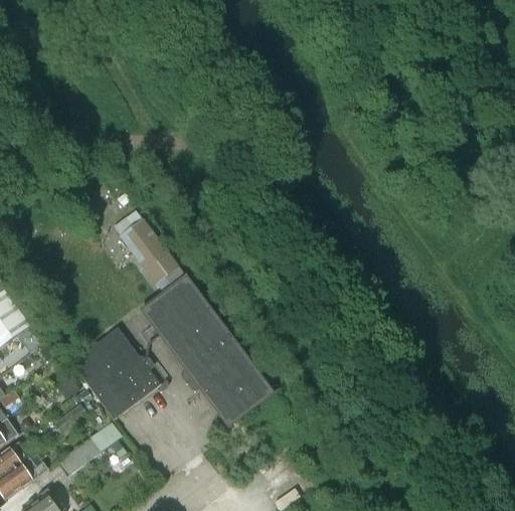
[(165,276),(172,286),(185,276),(143,218),(120,235),(156,283),(165,276)]
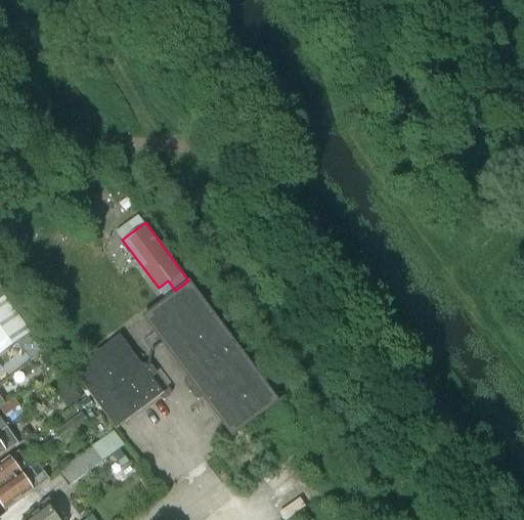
[(188,280),(175,291),(143,314),(163,341),(232,433),(277,398),(189,280),(188,280)]
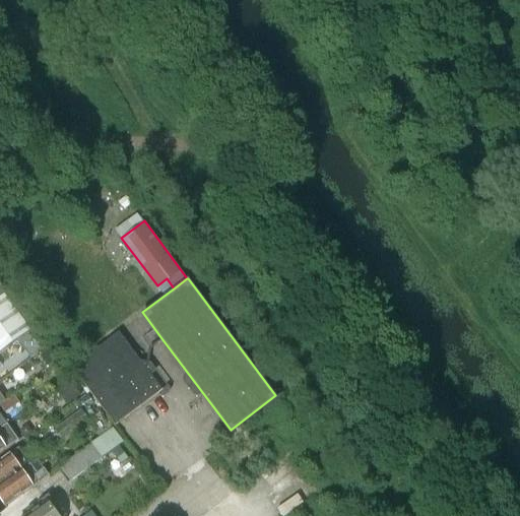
[(0,348),(30,327),(0,284),(0,348)]
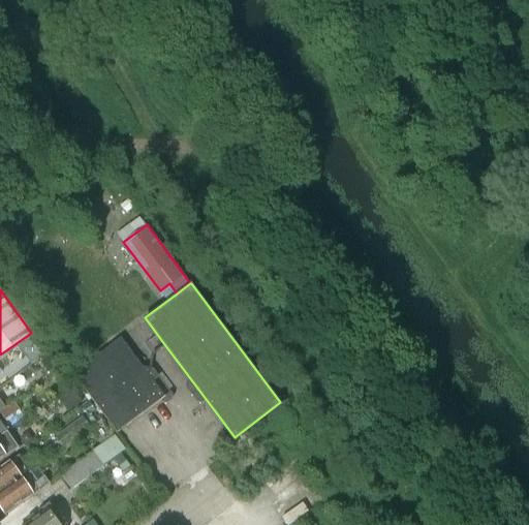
[(149,366),(143,365),(121,335),(74,370),(72,371),(117,430),(164,395),(149,373),(150,371),(150,366),(149,366)]
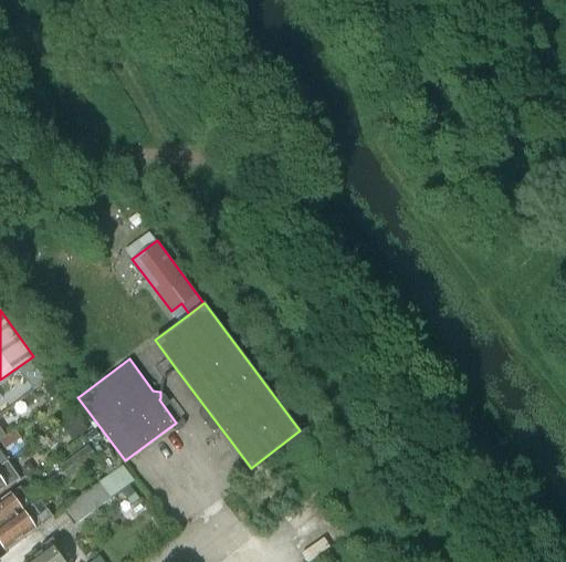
[(54,376),(43,384),(52,395),(62,387),(54,376)]
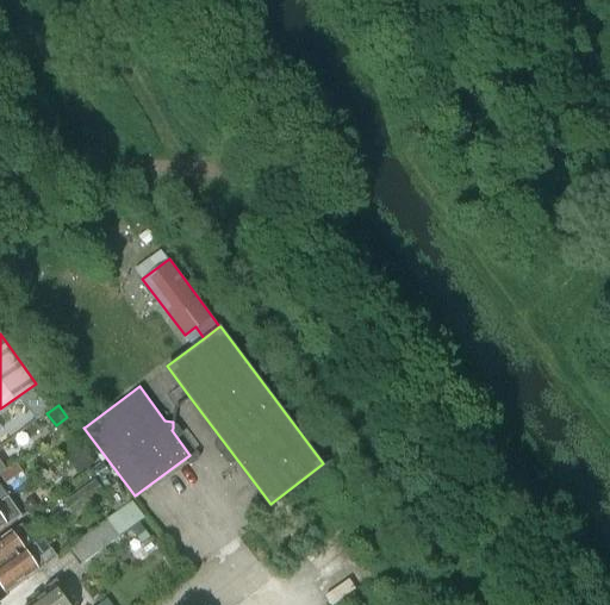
[(94,460),(82,443),(66,455),(78,472),(94,460)]
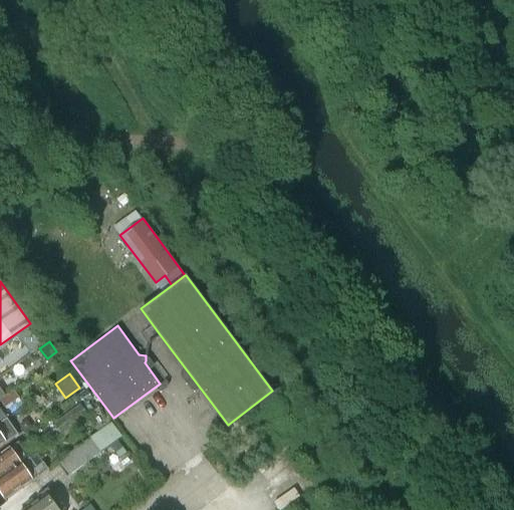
[(5,394),(0,397),(0,398),(5,405),(18,395),(13,388),(5,394)]
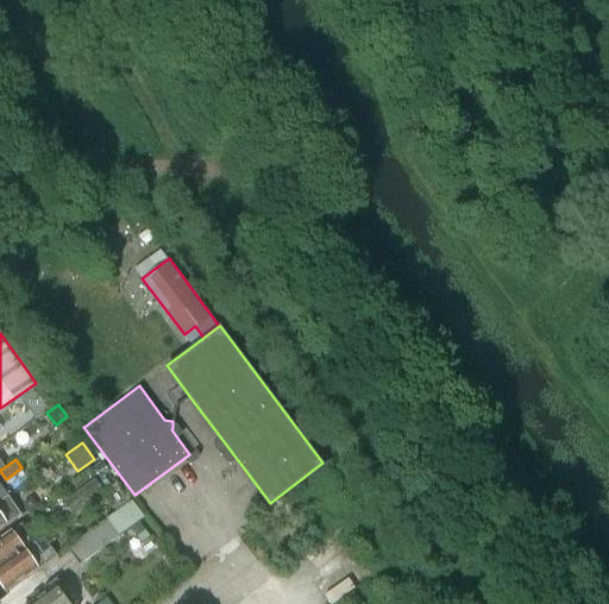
[(75,510),(101,491),(105,489),(95,477),(66,498),(75,510)]
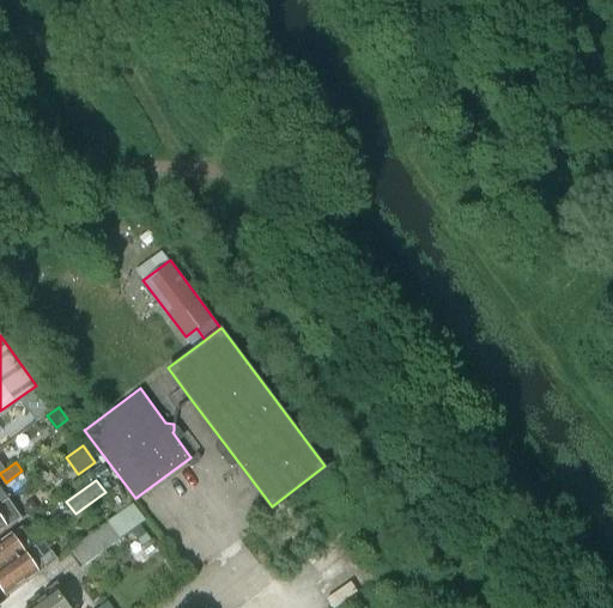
[(105,492),(102,494),(115,512),(129,502),(129,500),(117,484),(116,485),(105,492)]
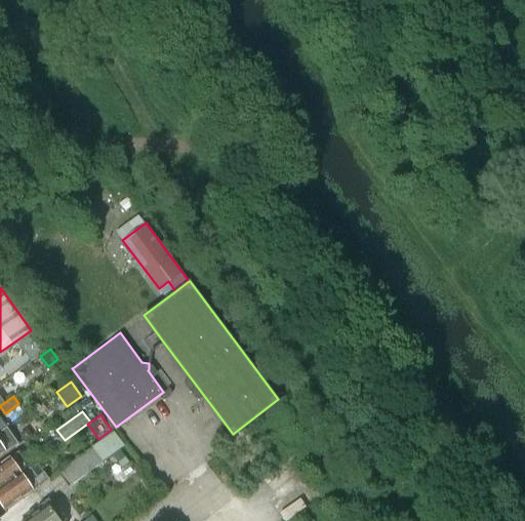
[(21,431),(25,437),(31,433),(27,427),(21,431)]
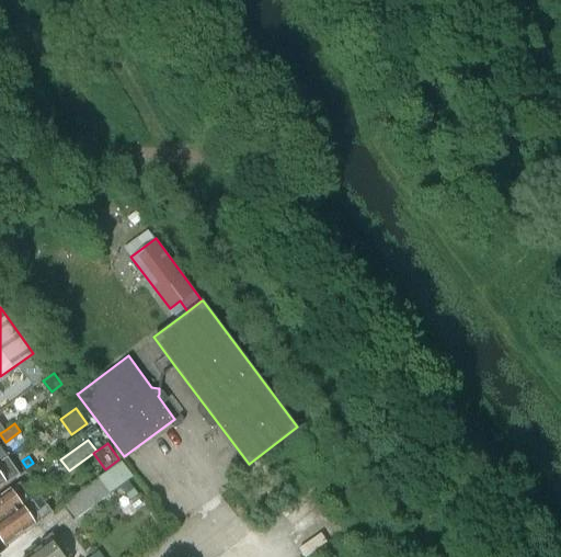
[(3,457),(0,458),(0,485),(19,472),(12,462),(9,464),(3,457)]
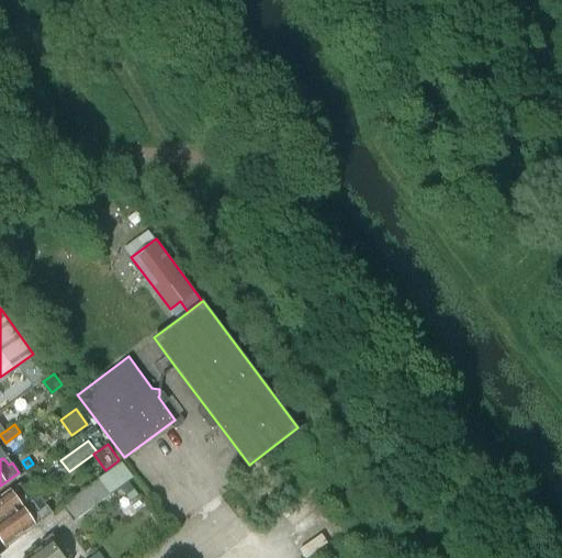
[(130,476),(119,461),(64,502),(74,516),(130,476)]
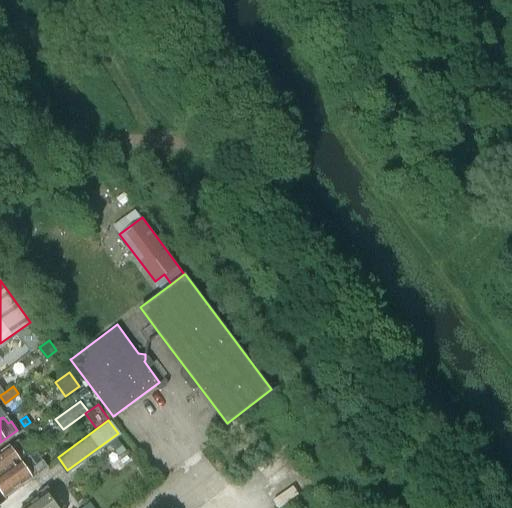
[(0,474),(29,453),(18,438),(0,450),(0,474)]
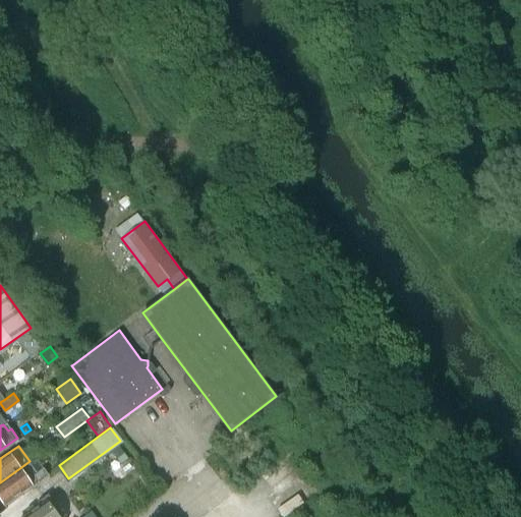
[(30,461),(0,482),(0,497),(5,504),(33,484),(34,484),(47,475),(43,468),(38,472),(30,461)]
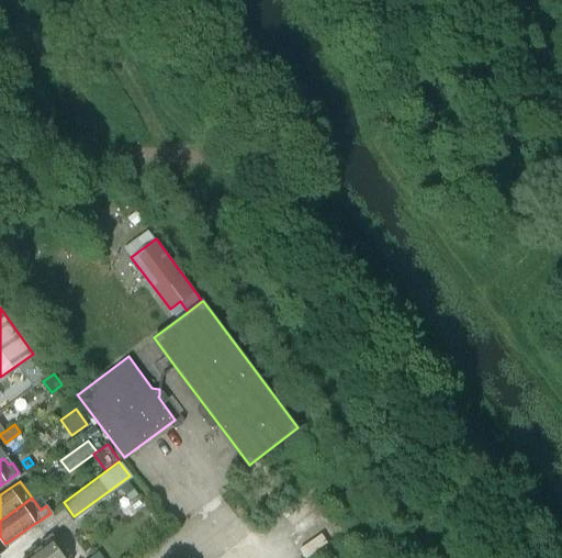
[(69,557),(52,534),(42,542),(43,545),(25,557),(69,557)]
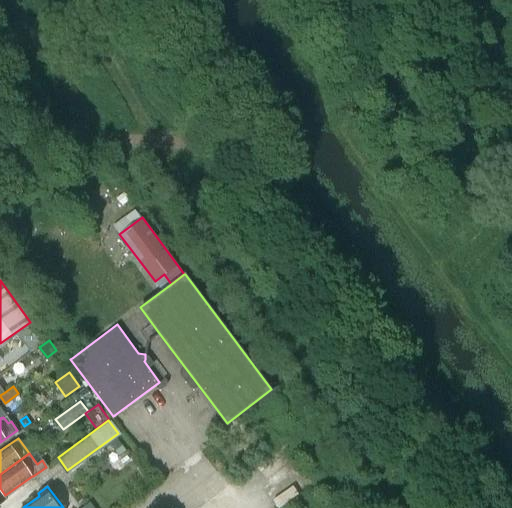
All buildings are outlined.
